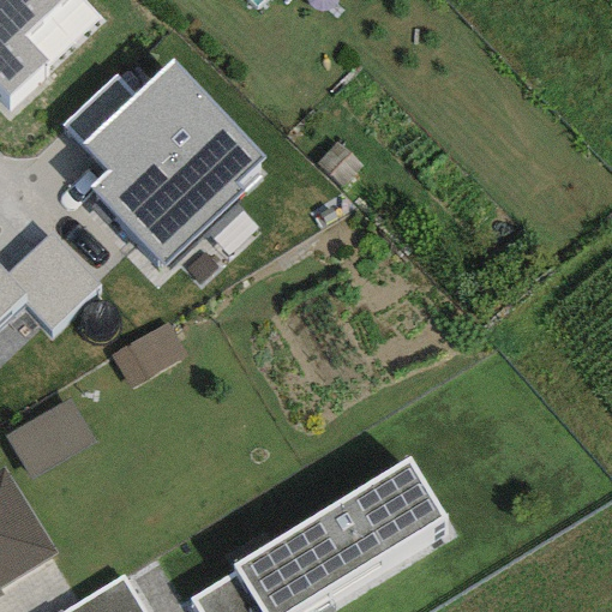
[(0,0),(0,85),(7,95),(96,16),(83,0),(0,0)]
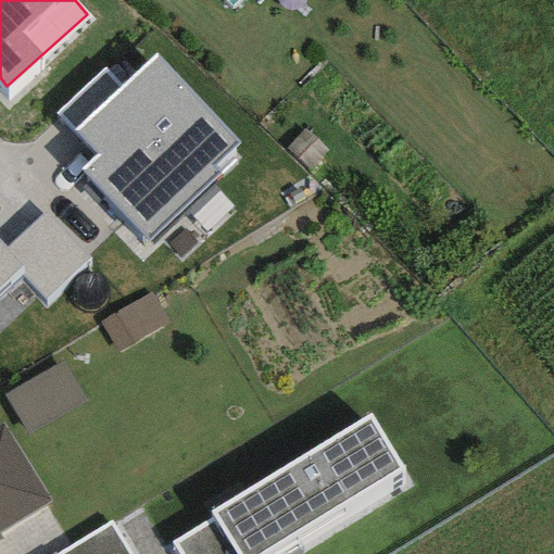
[(122,86),(74,128),(98,154),(83,167),(146,238),(221,171),(213,163),(238,141),(159,52),(148,62),(122,86)]
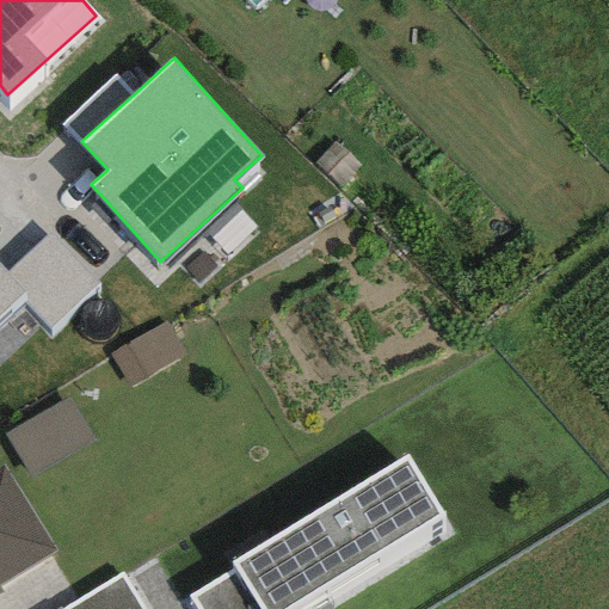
[(63,121),(81,141),(134,94),(116,74),(63,121)]
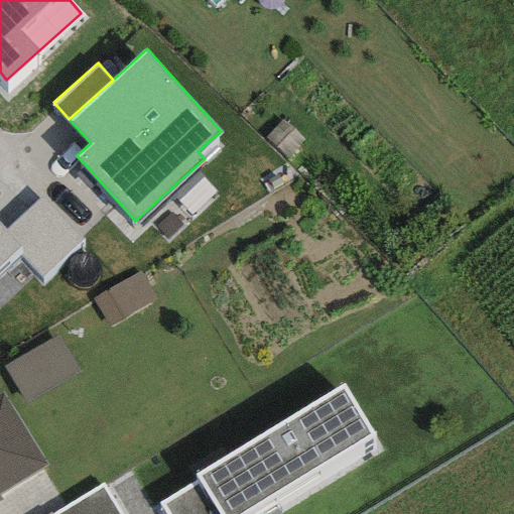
[(0,222),(0,264),(16,249),(42,275),(83,238),(43,195),(5,228),(0,222)]
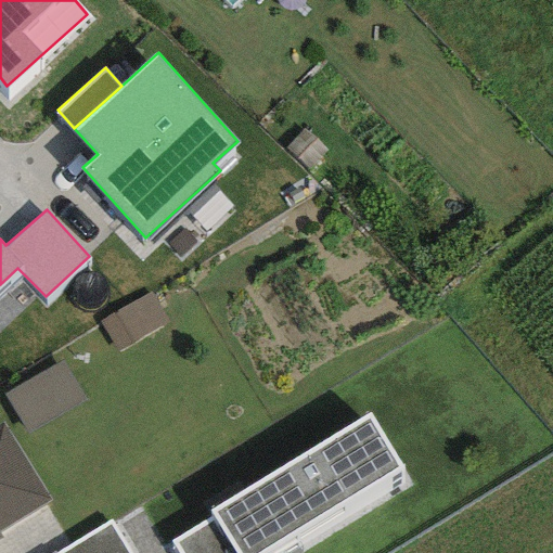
[(170,319),(152,291),(102,322),(119,350),(170,319)]
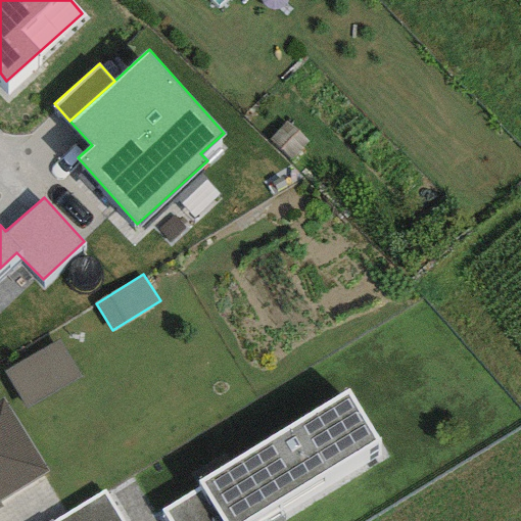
[(59,339),(7,371),(29,408),(81,376),(59,339)]
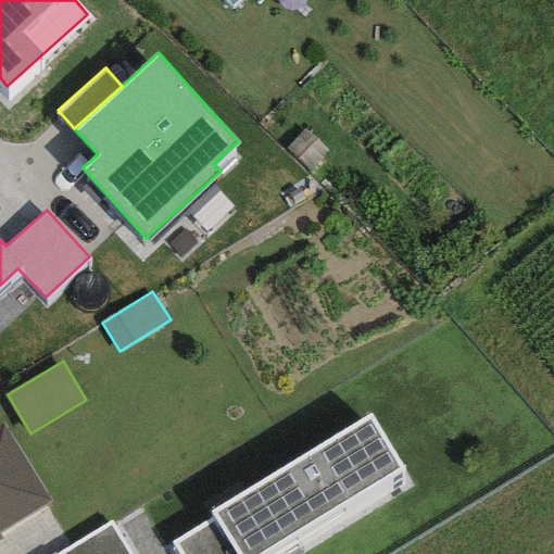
[(214,516),(172,542),(179,553),(265,553),(406,468),(372,412),(211,511),(214,516)]
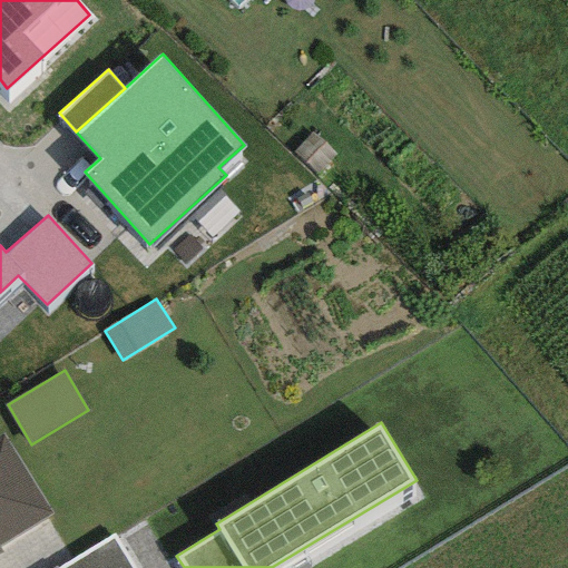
[(0,542),(50,513),(5,437),(0,439),(0,542)]
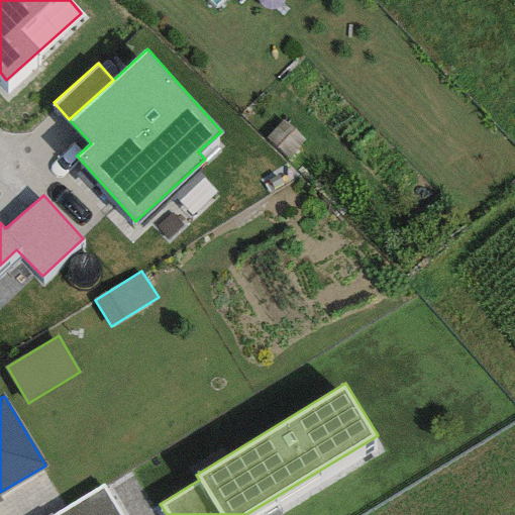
[(126,514),(107,482),(49,514),(126,514)]
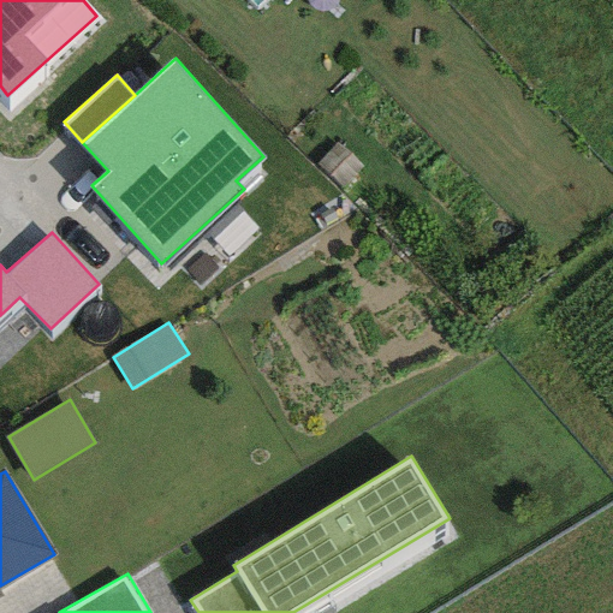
All buildings are outlined.
